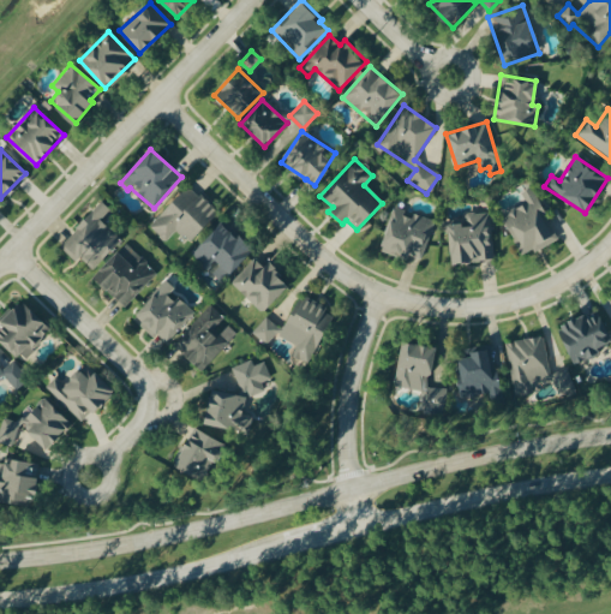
[(190,243),(217,214),(189,185),(148,227),(163,243),(175,230),(190,243)]
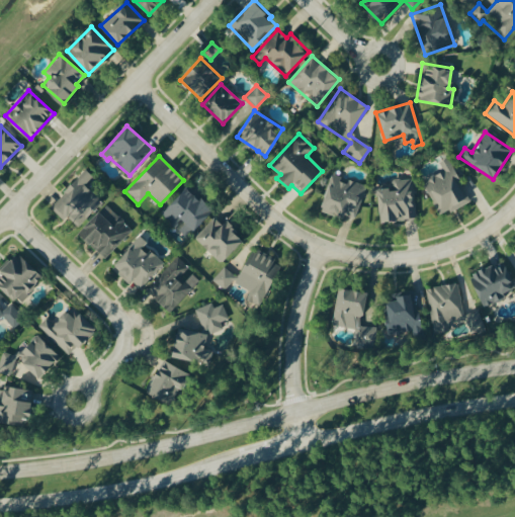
[(468,202),(447,159),(439,163),(443,171),(422,181),(439,217),(468,202)]
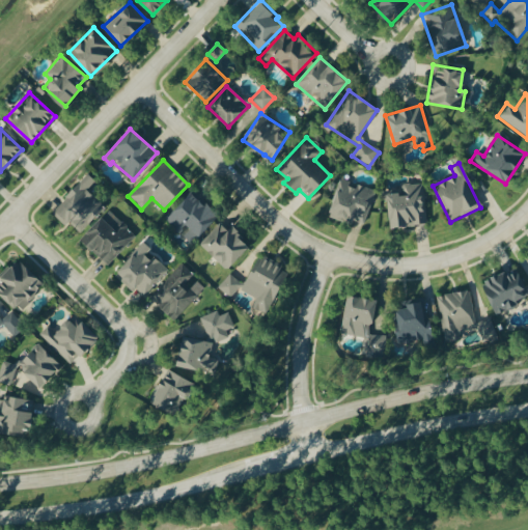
[(86,190),(94,182),(87,174),(50,214),(64,227),(68,223),(79,233),(104,206),(86,190)]
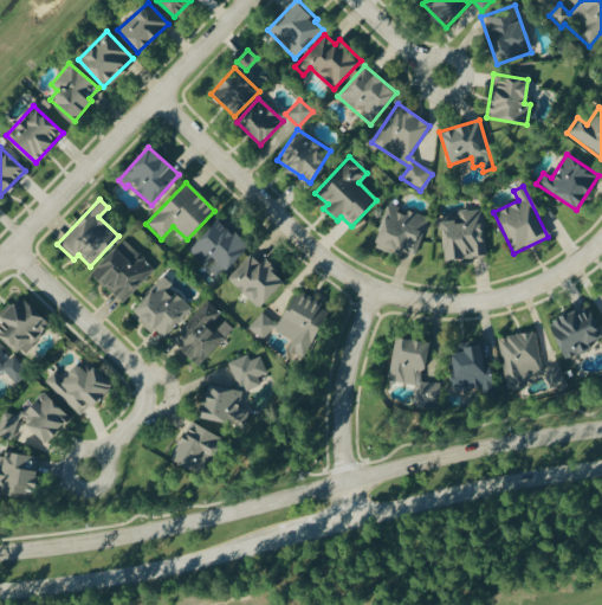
[(414,256),(426,219),(397,210),(397,207),(387,204),(373,248),(389,253),(392,249),(414,256)]
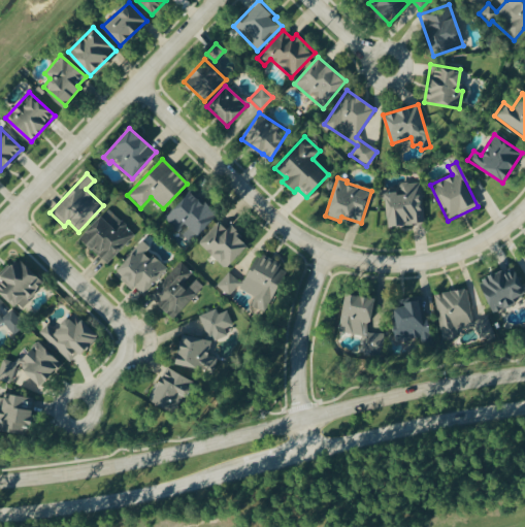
[(423,224),(420,183),(398,185),(398,192),(384,193),(387,227),(423,224)]
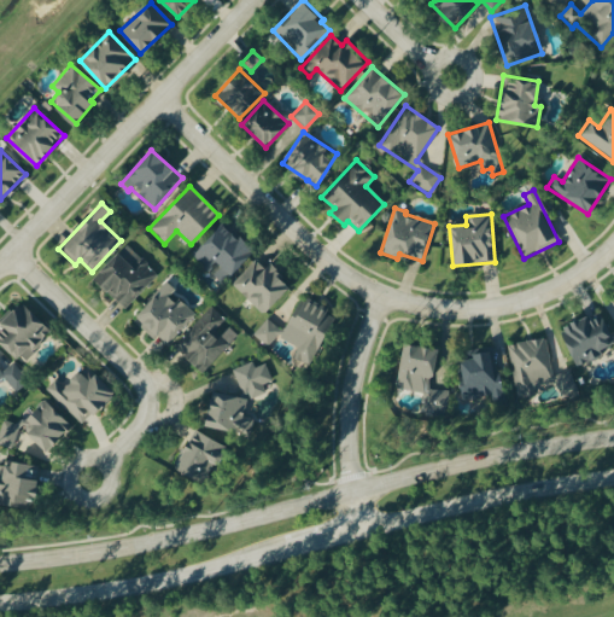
[(191,257),(205,272),(215,262),(221,267),(214,274),(223,284),(253,251),(223,222),(191,257)]
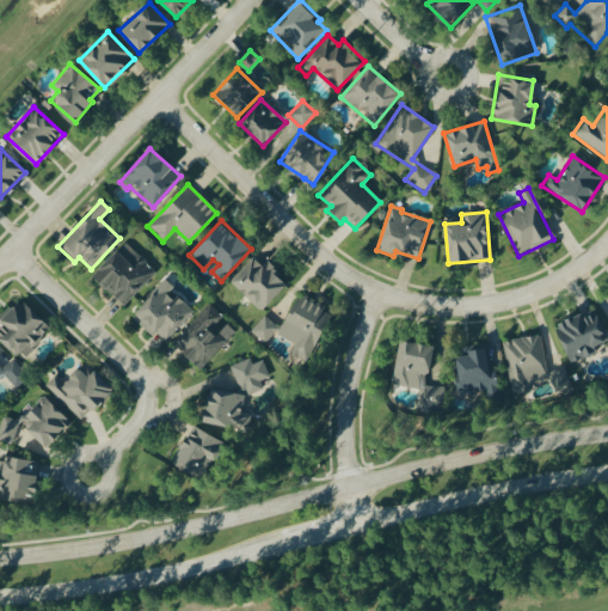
[(154,273),(124,243),(92,275),(122,305),(154,273)]
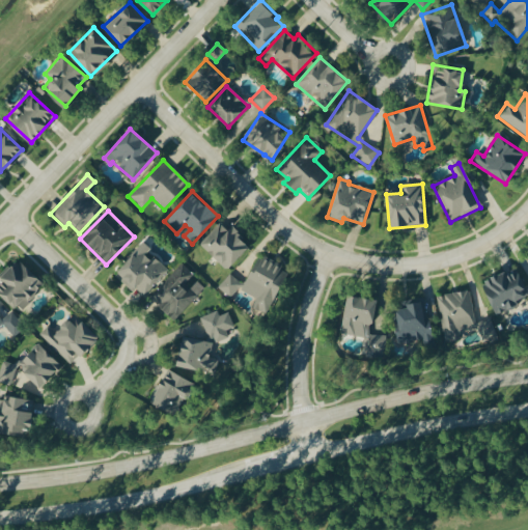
[(228,231),(219,223),(198,245),(226,271),(251,245),(231,227),(228,231)]
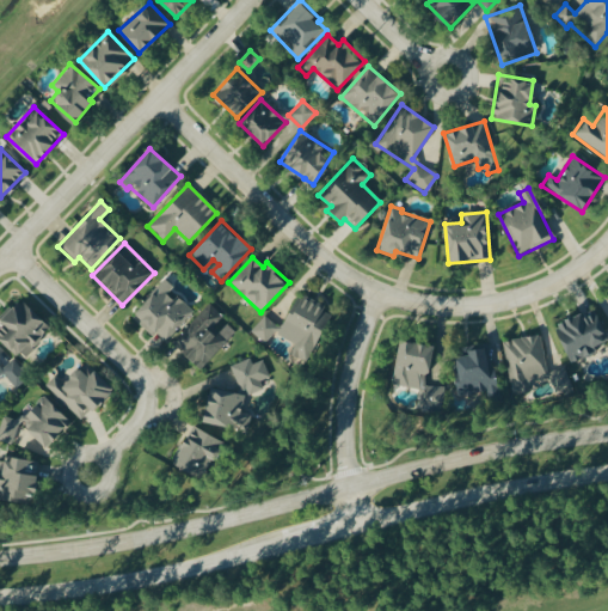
[(190,309),(167,293),(172,286),(161,279),(131,321),(165,344),(190,309)]
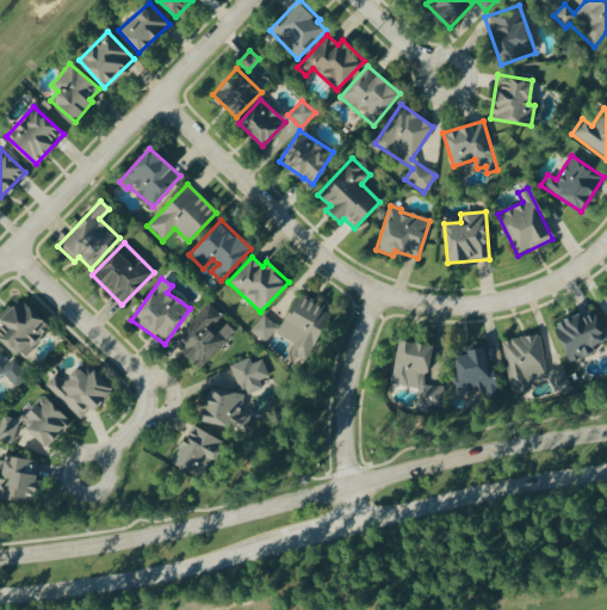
[(279,337),(293,342),(289,353),(308,362),(329,308),(296,295),(279,337)]
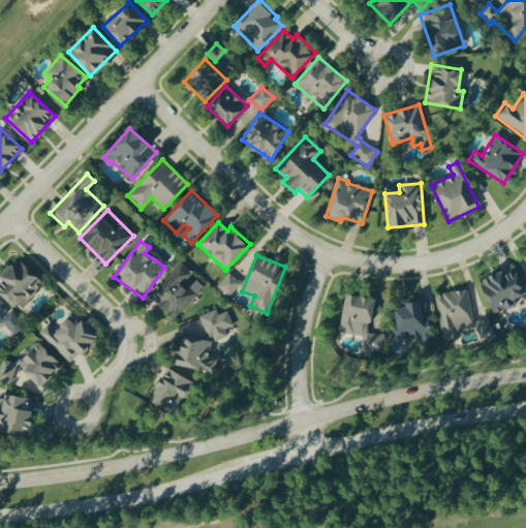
[(43,283),(18,259),(0,278),(0,293),(18,311),(43,283)]
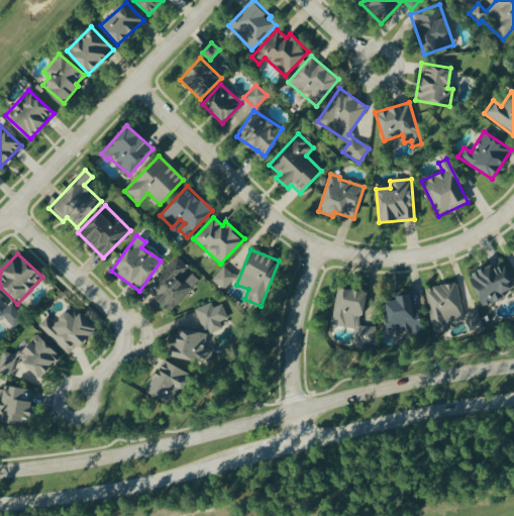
[(170,312),(197,280),(190,274),(183,283),(178,279),(187,267),(174,255),(144,292),(170,312)]
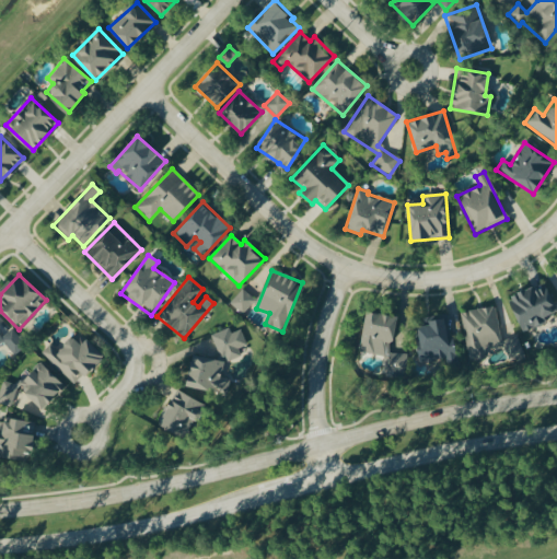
[(556,312),(546,283),(509,298),(522,333),(544,324),(542,317),(556,312)]
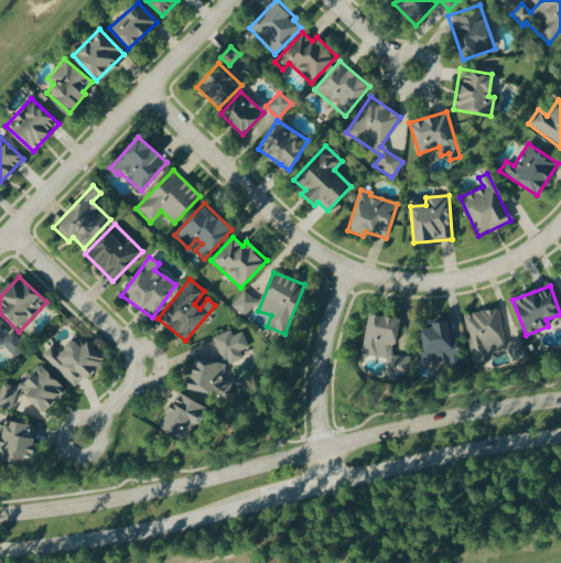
[(230,306),(244,316),(256,302),(243,291),(230,306)]
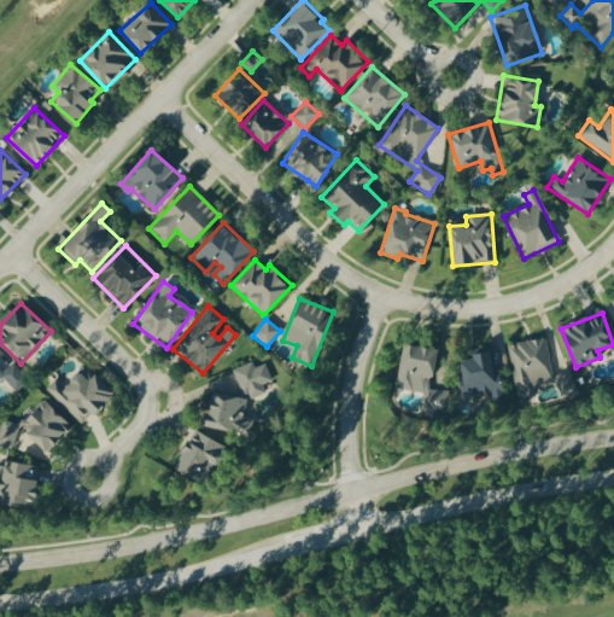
[(507,345),(515,399),(538,395),(537,385),(555,382),(557,397),(574,395),(571,372),(551,374),(545,338),(507,345)]
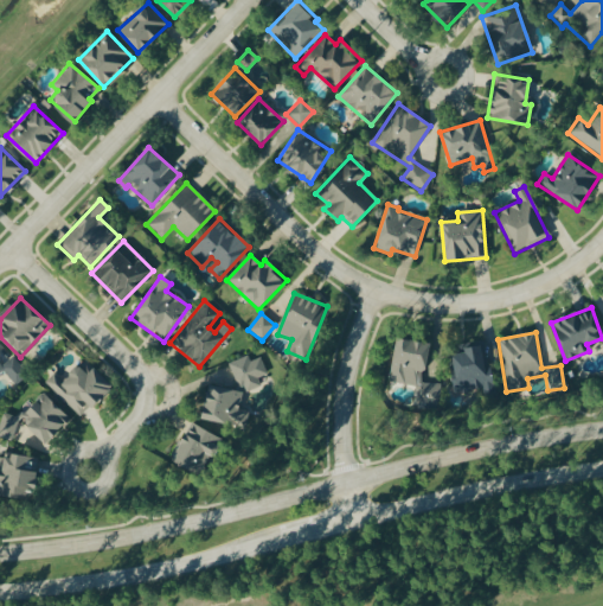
[(389,382),(417,387),(414,404),(436,407),(440,386),(423,383),(429,343),(396,337),(389,382)]
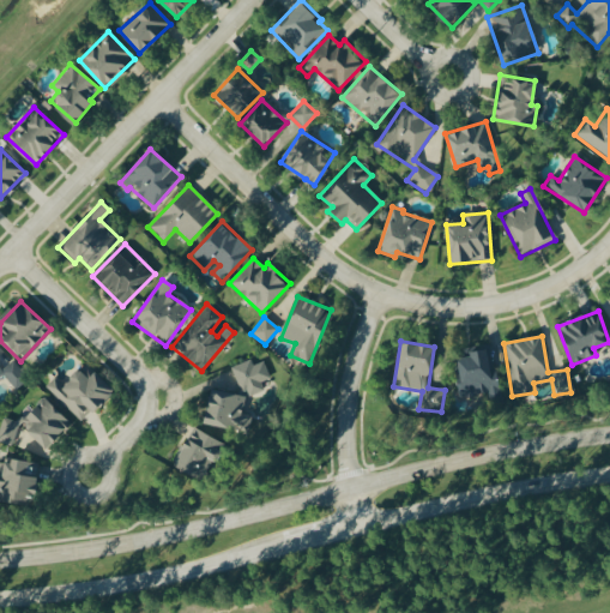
[(461,397),(497,391),(490,344),(469,348),(471,356),(456,359),(461,397)]
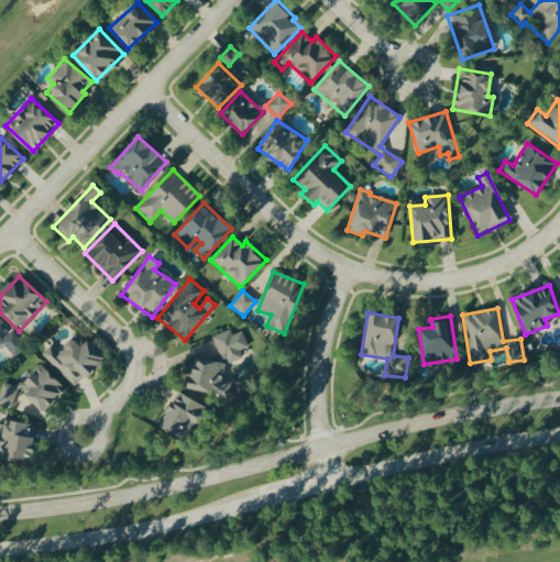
[(241,359),(238,351),(248,348),(241,332),(231,335),(229,330),(212,337),(222,365),(241,359)]
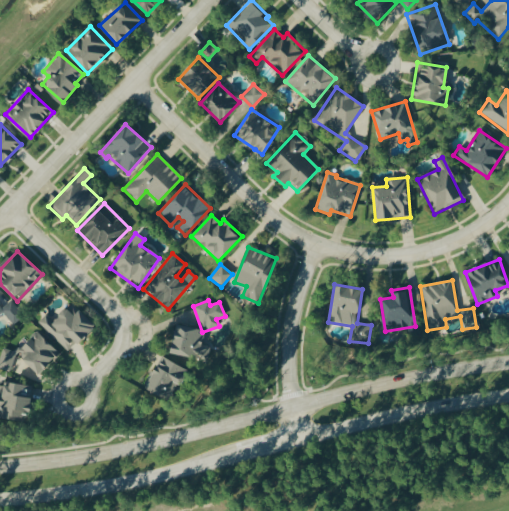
[(11,326),(23,315),(9,301),(2,307),(0,305),(0,314),(11,326)]
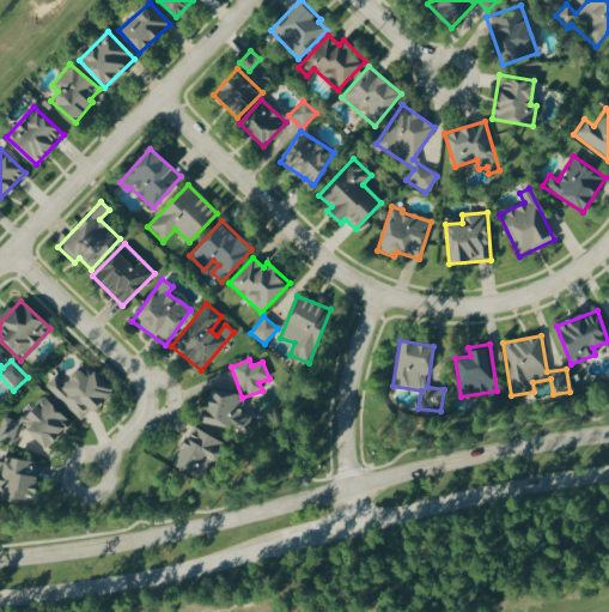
[(78,419),(87,408),(93,413),(115,391),(85,363),(64,386),(54,377),(43,388),(78,419)]
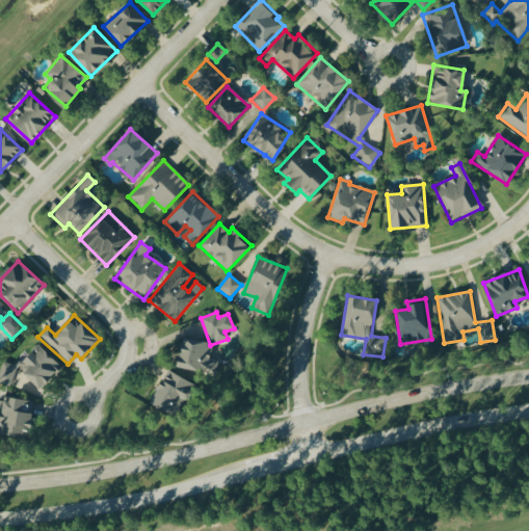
[(176,367),(200,372),(206,342),(182,337),(176,367)]
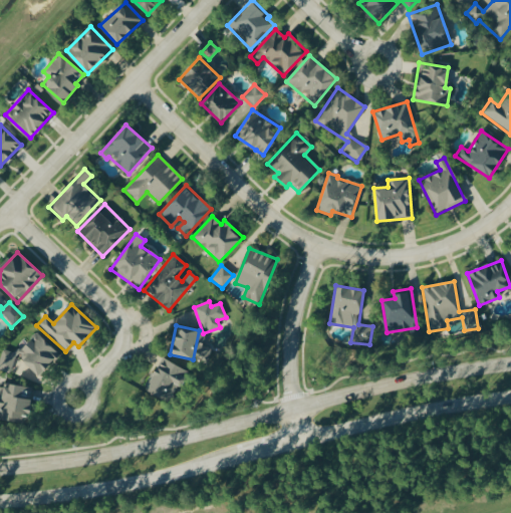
[(2,348),(0,354),(0,370),(9,373),(12,362),(45,372),(54,345),(29,338),(23,354),(2,348)]
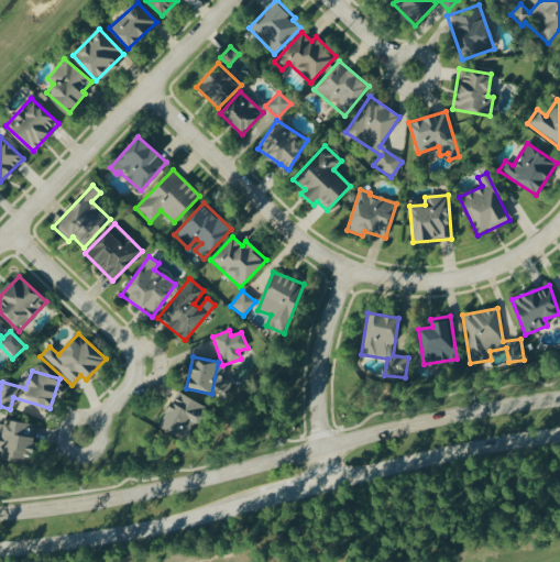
[(207,406),(176,392),(160,428),(178,437),(186,420),(197,426),(207,406)]
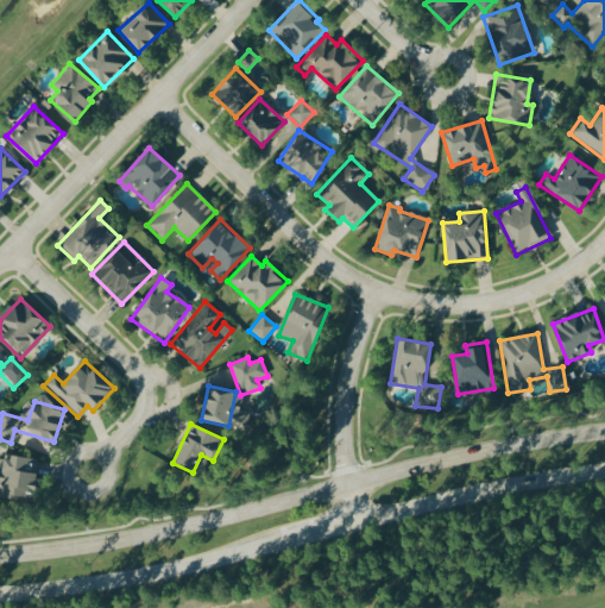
[(37,457),(10,456),(10,459),(0,458),(0,484),(4,484),(2,499),(35,501),(37,457)]
